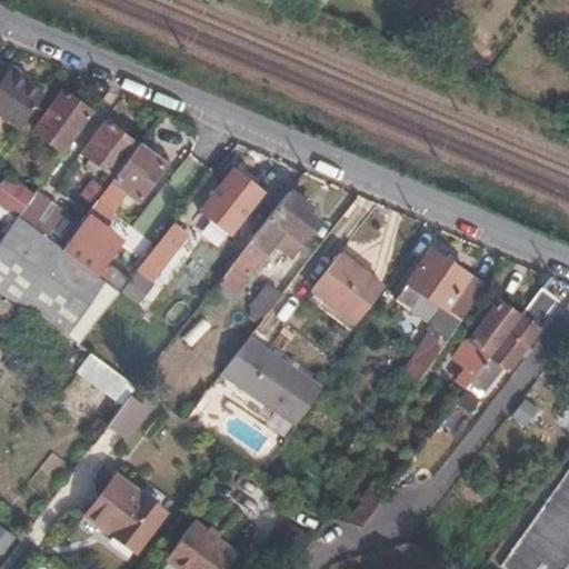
[(6,73),(0,69),(0,116),(18,129),(42,95),(8,70),(6,73)]
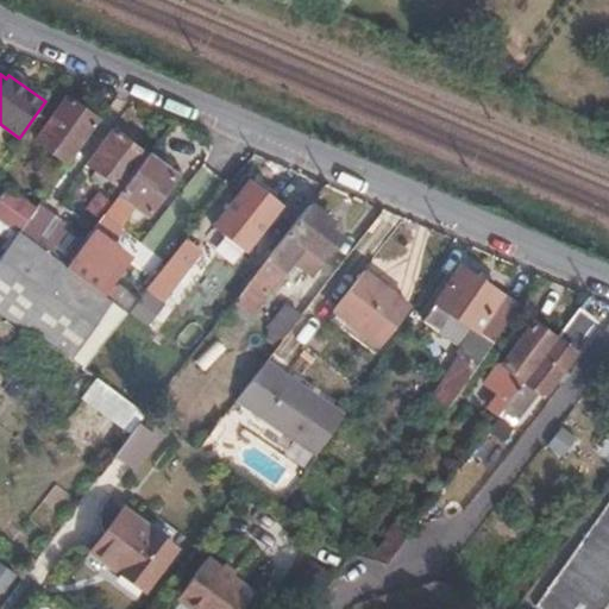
[(99,121),(66,98),(35,139),(69,163),(99,121)]
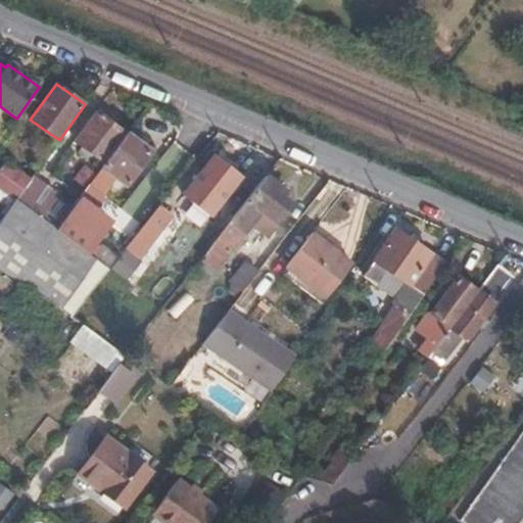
[(105,161),(126,133),(96,112),(76,139),(85,146),(81,151),(92,159),(96,155),(105,161)]
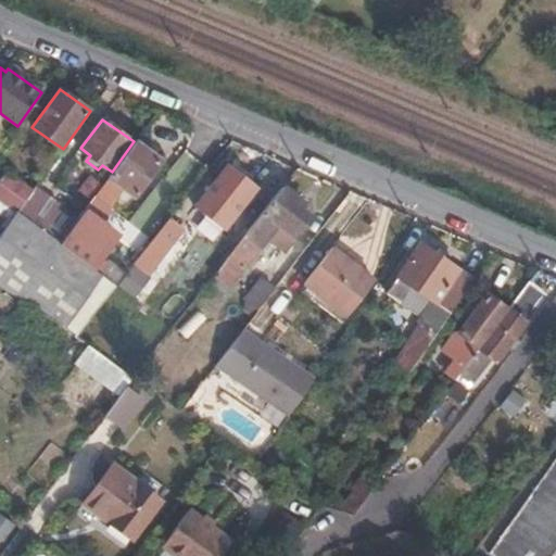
[(134,141),(112,172),(104,181),(119,193),(125,186),(136,193),(161,161),(134,141)]
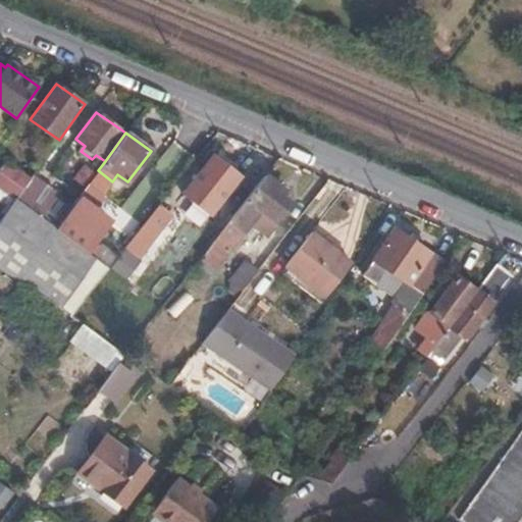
[(31,177),(4,159),(0,165),(0,186),(16,198),(31,177)]
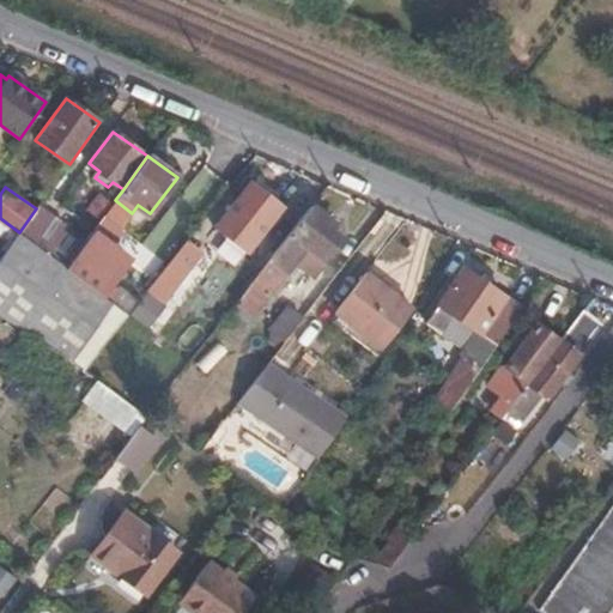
[(89,208),(102,218),(104,214),(113,204),(98,194),(89,208)]
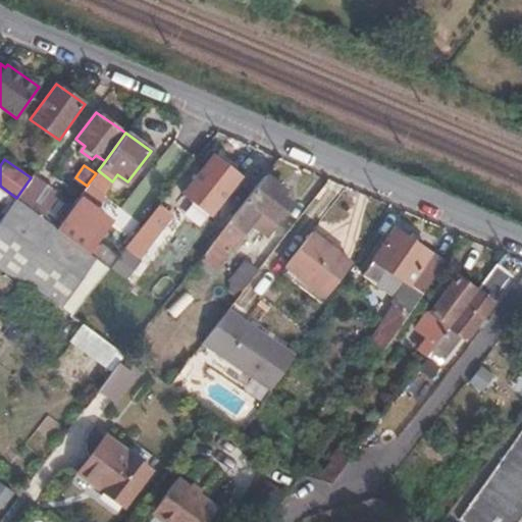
[(237,181),(219,168),(213,176),(204,170),(185,195),(210,214),(237,181)]
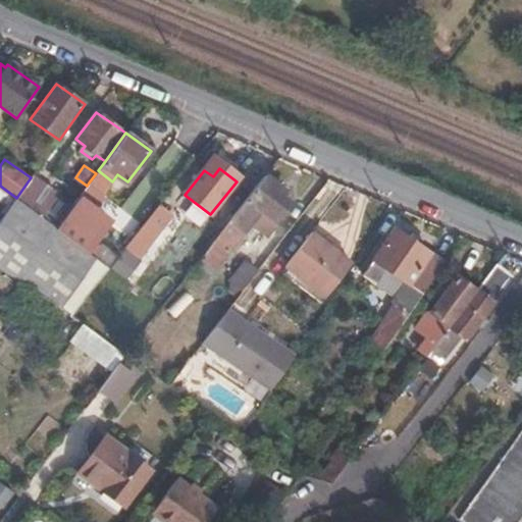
[(112,181),(98,170),(96,173),(89,183),(106,195),(112,181)]
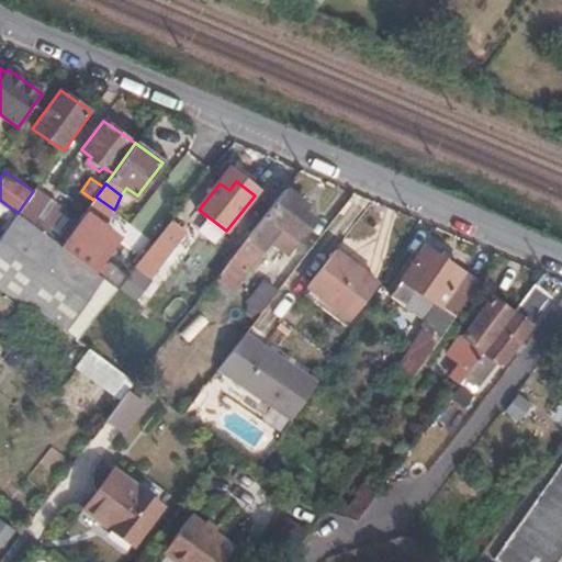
[(287,188),(263,216),(246,240),(231,260),(247,272),(272,242),(290,254),(305,234),(303,232),(314,217),(304,210),(308,204),(287,188)]
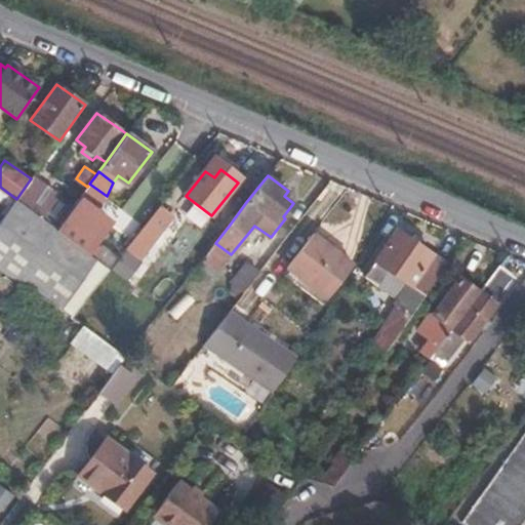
[(56,229),(69,211),(52,199),(56,193),(32,177),(31,178),(16,199),(0,221),(0,267),(18,280),(56,229)]
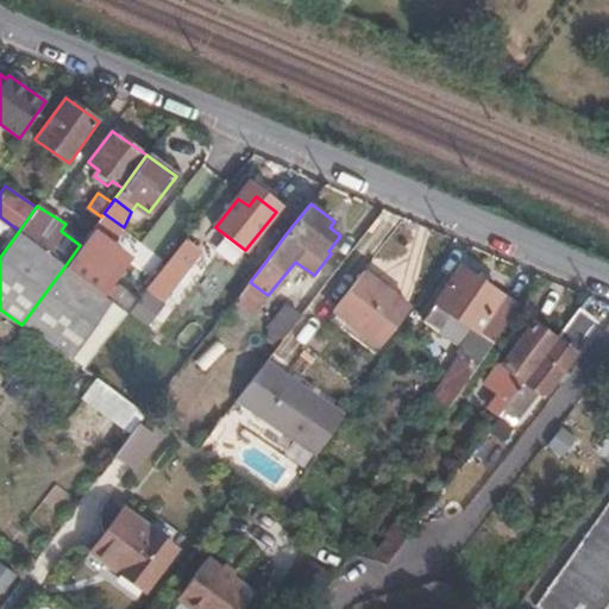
[(66,265),(102,294),(112,281),(130,256),(113,243),(124,227),(104,213),(101,217),(94,226),(80,245),(66,265)]
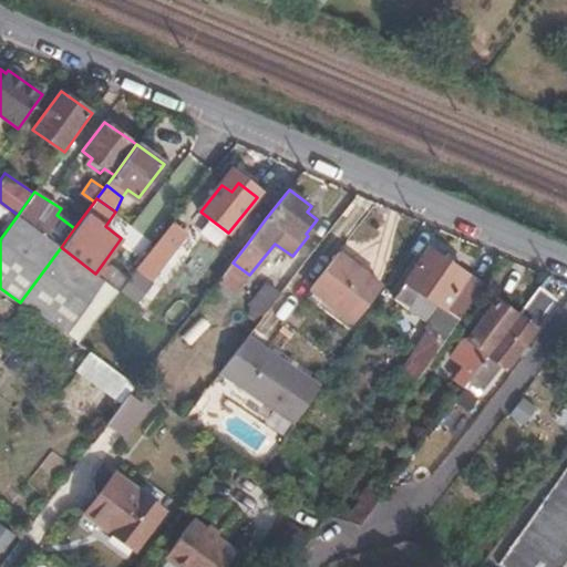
[(248,243),(266,218),(254,209),(236,233),(248,243)]
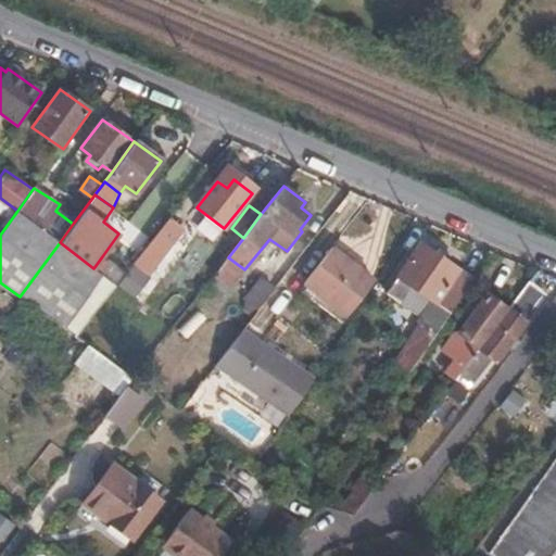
[(152,240),(164,250),(182,226),(171,216),(152,240)]
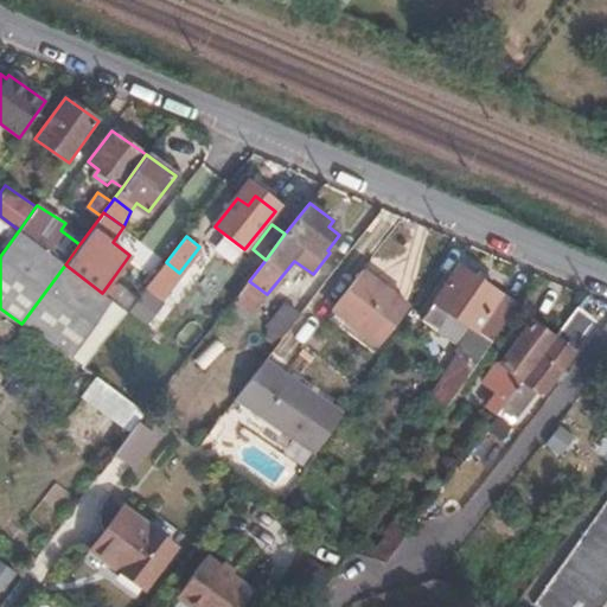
[(160,296),(179,273),(166,262),(147,287),(160,296)]
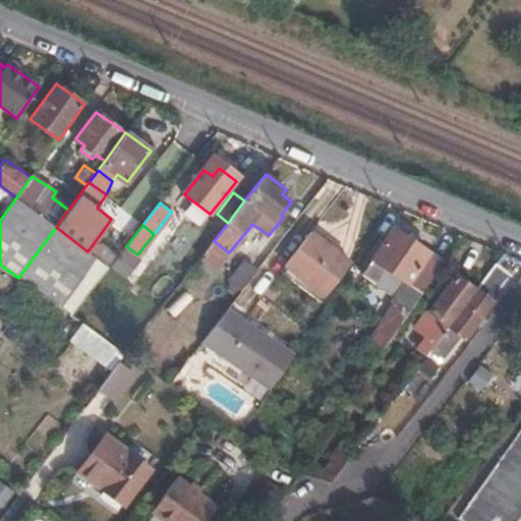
[(309,234),(298,226),(286,241),(297,250),(309,234)]
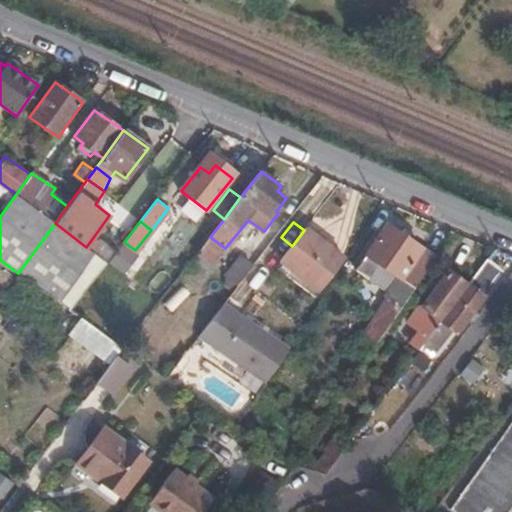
[(55,223),(18,273),(59,302),(93,253),(86,247),(55,223)]
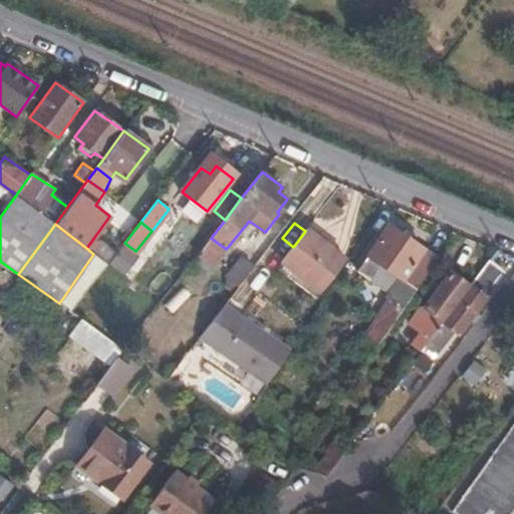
[(438,257),(388,226),(356,270),(368,279),(378,264),(403,280),(393,294),(376,320),(391,329),(438,257)]
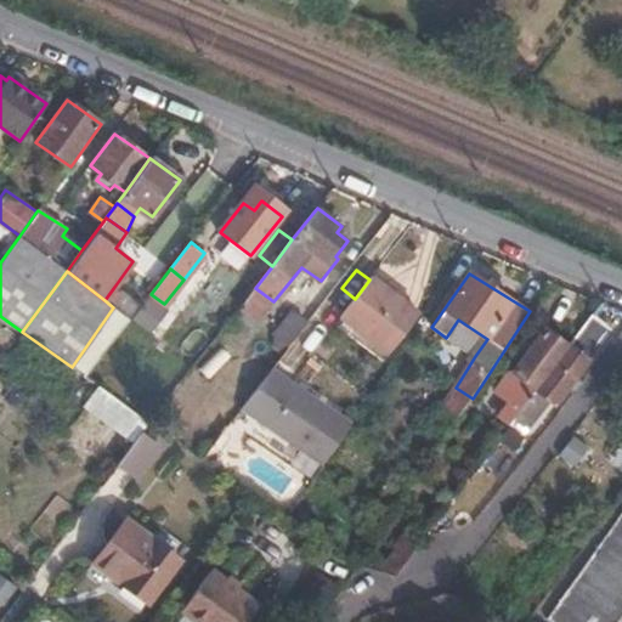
[(417,315),(371,278),(369,280),(355,299),(340,317),(386,355),(417,315)]
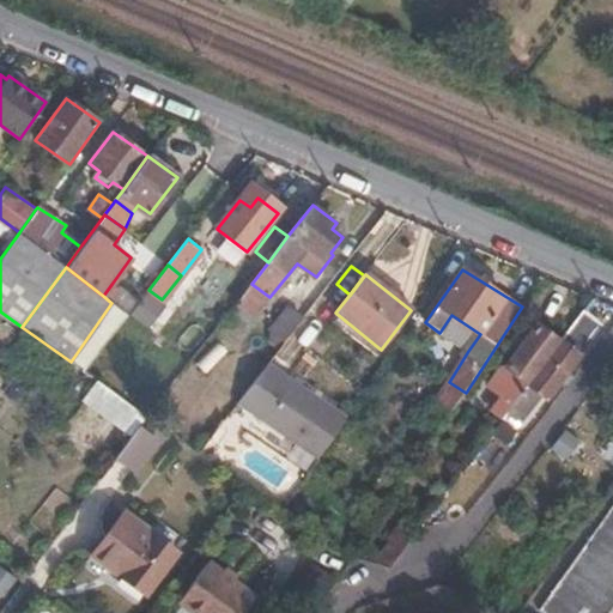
[(121,290),(113,283),(103,296),(111,303),(121,290)]
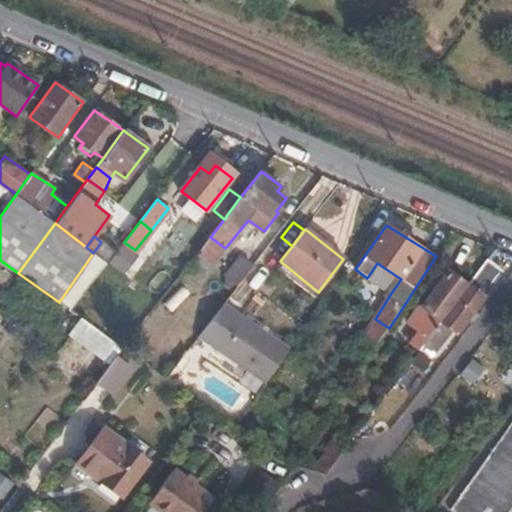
[(225,248),(210,237),(191,260),(188,264),(203,275),(225,248)]
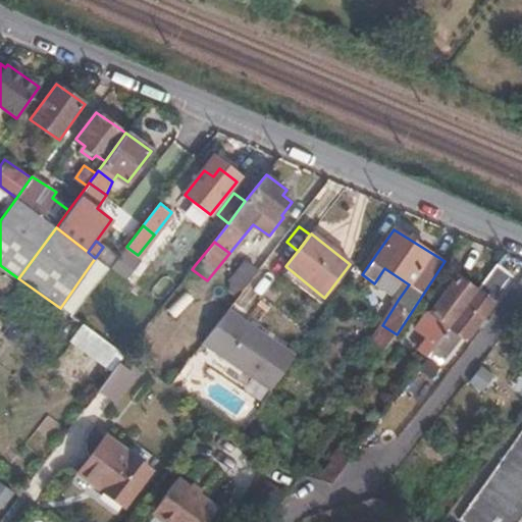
[(258,271),(246,261),(229,281),(243,291),(248,285),(258,271)]
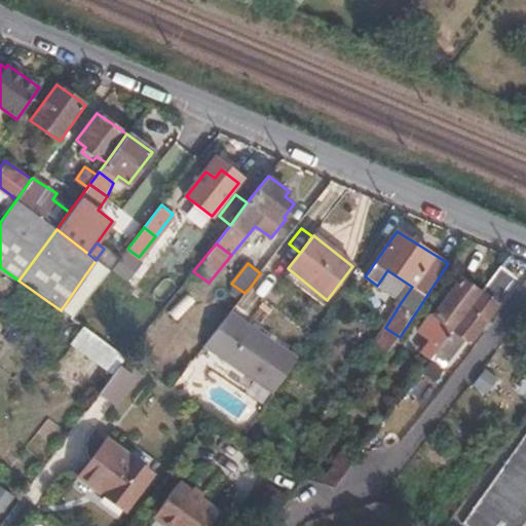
[(500,267),(482,292),(431,359),(443,368),(466,338),(471,340),(517,279),(500,267)]
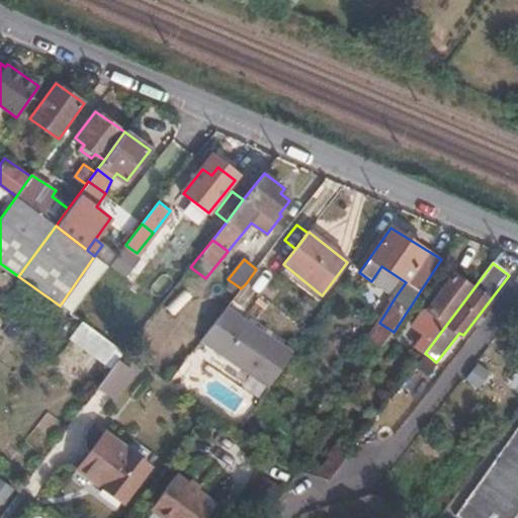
[(406,282),(381,266),(371,281),(396,296),(406,282)]
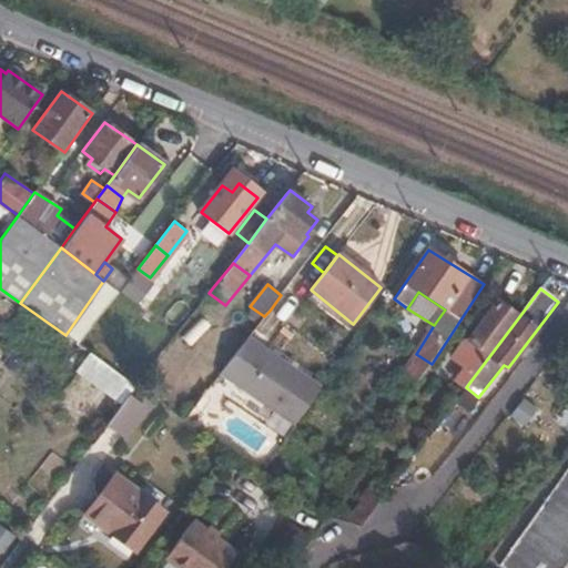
[(466,387),(520,315),(499,301),(470,338),(460,341),(450,354),(462,362),(450,376),(466,387)]
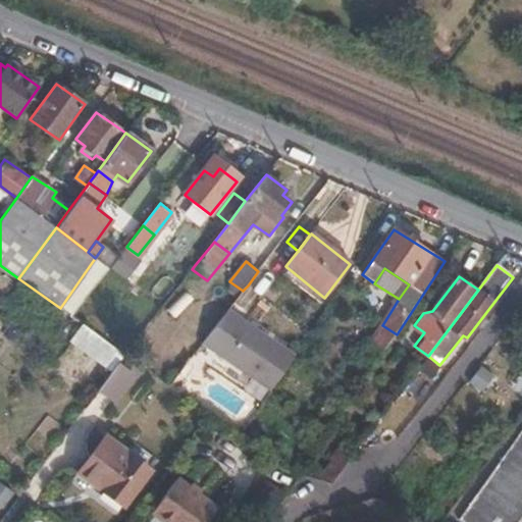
[(193,299),(185,292),(168,309),(175,317),(193,299)]
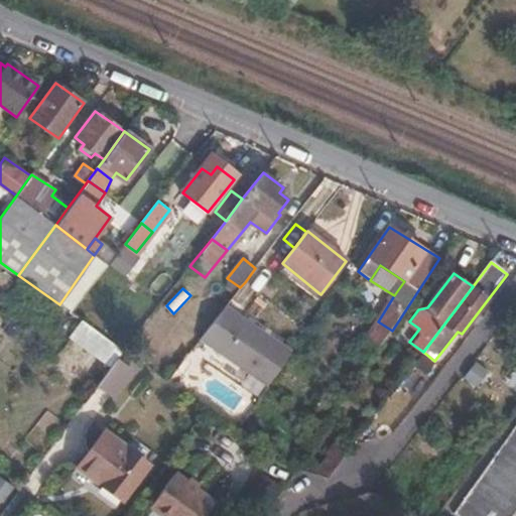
[(294,351),(248,318),(227,304),(201,339),(224,355),(269,386),(294,351)]
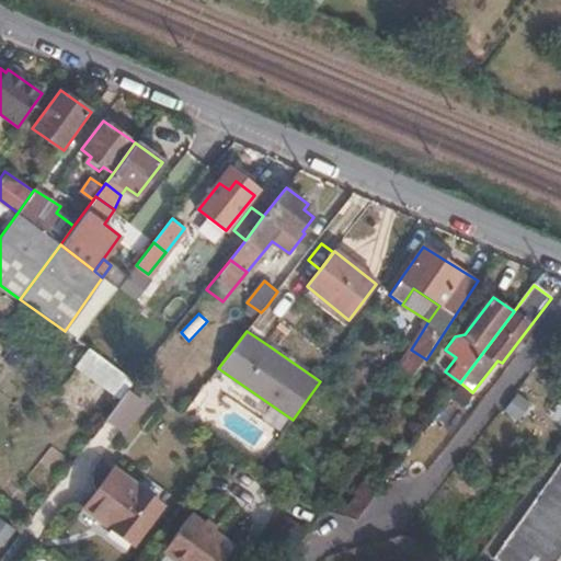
[(106,361),(90,348),(88,352),(77,366),(122,398),(126,393),(135,380),(106,361)]
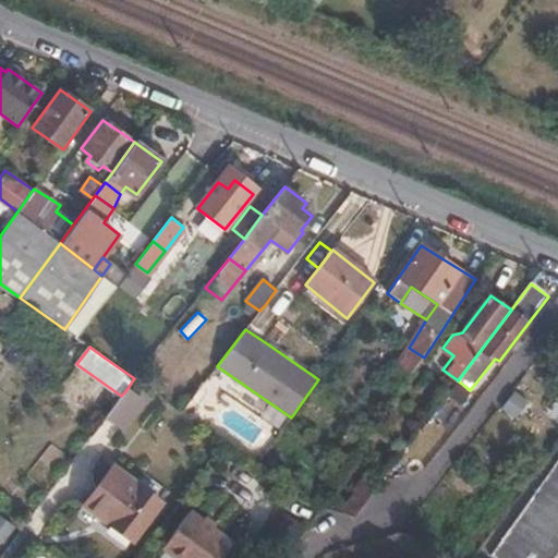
[(424,358),(409,348),(396,366),(411,375),(424,358)]
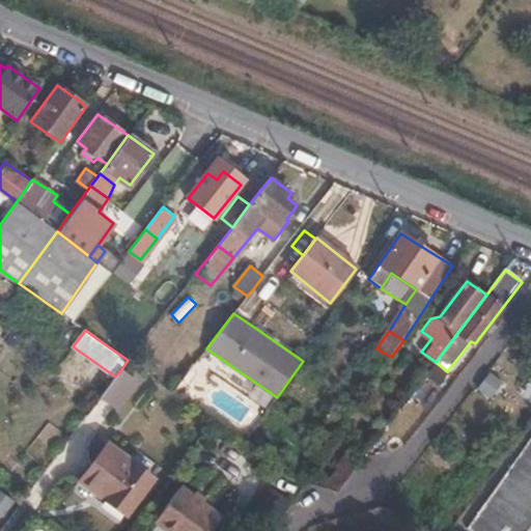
[(137,385),(119,372),(115,376),(101,397),(117,410),(137,385)]
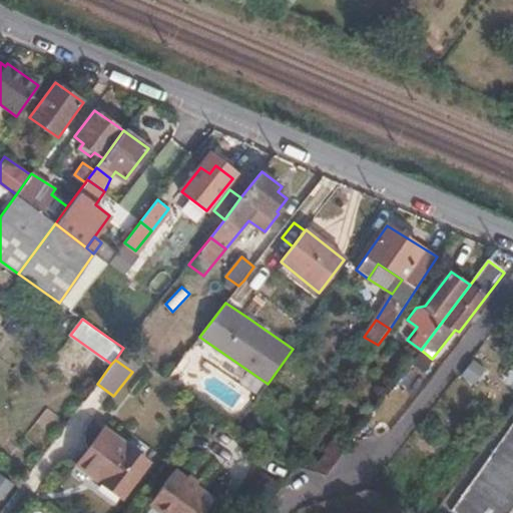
[(470,361),(457,378),(467,385),(480,368),(470,361)]
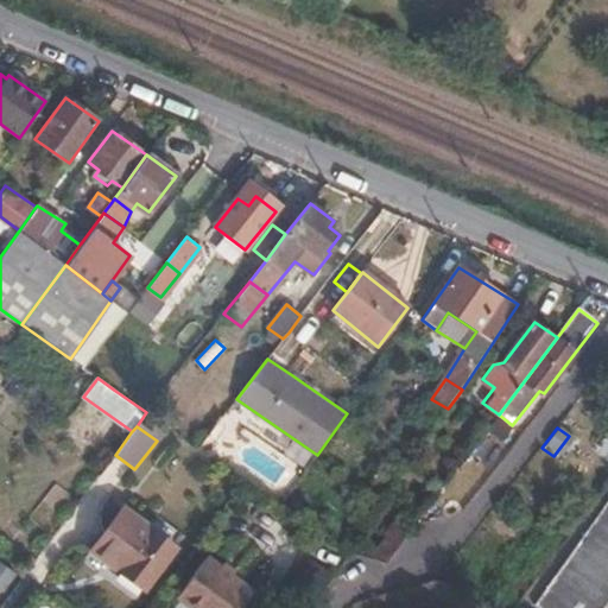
[(603,607),(607,602),(607,499),(534,607),(536,607),(603,607)]
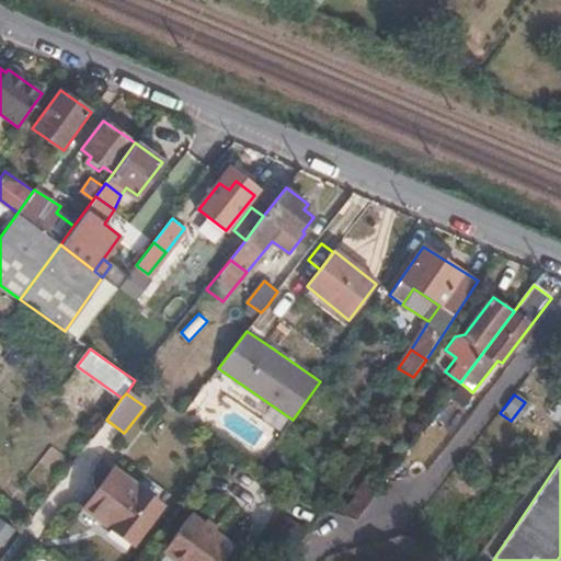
[(136,487),(113,469),(84,506),(136,544),(162,506),(136,487)]
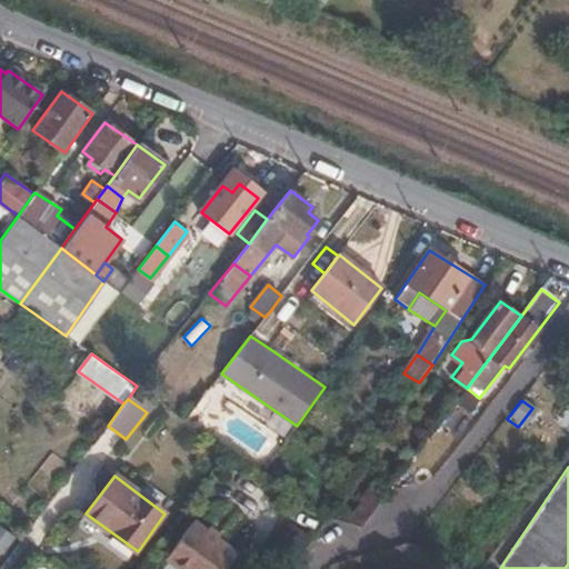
[(387,492),(372,485),(347,520),(361,526),(369,517),(387,492)]
